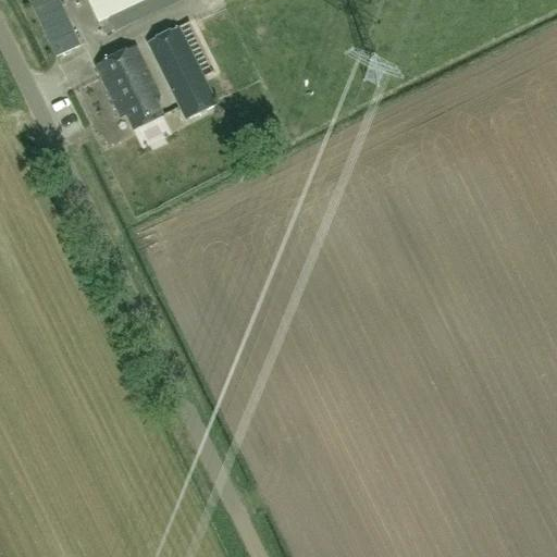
[(59,0),(57,0),(33,12),(54,60),(81,48),(59,0)]
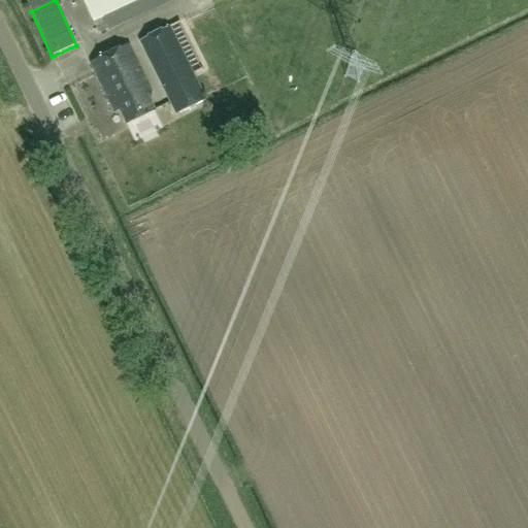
[(81,0),(93,22),(102,18),(138,0),(81,0)]
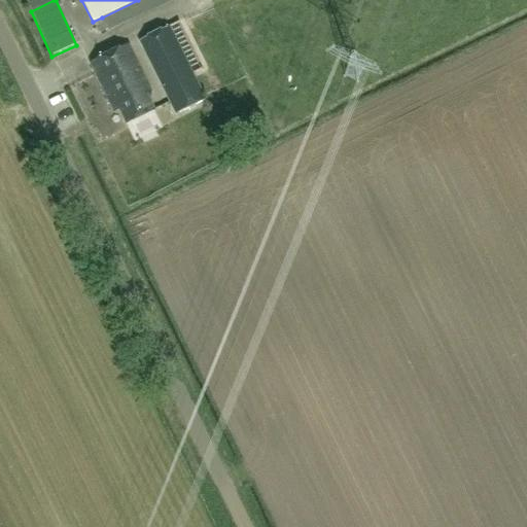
[(172,27),(139,43),(175,116),(208,100),(172,27)]
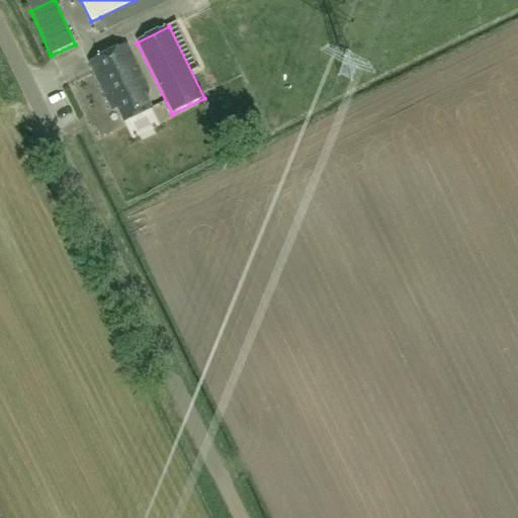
[(127,47),(91,64),(112,109),(118,107),(124,121),(151,108),(144,93),(149,91),(127,47)]
